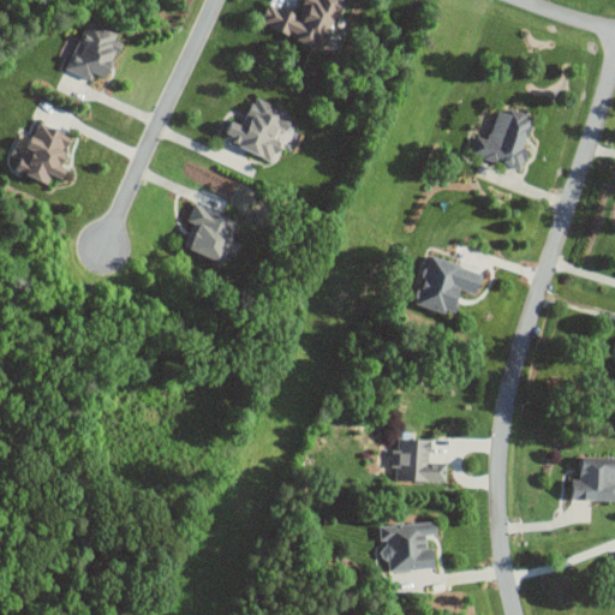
[(327,48),(344,0),(304,0),(300,13),(268,1),(261,24),(327,48)]
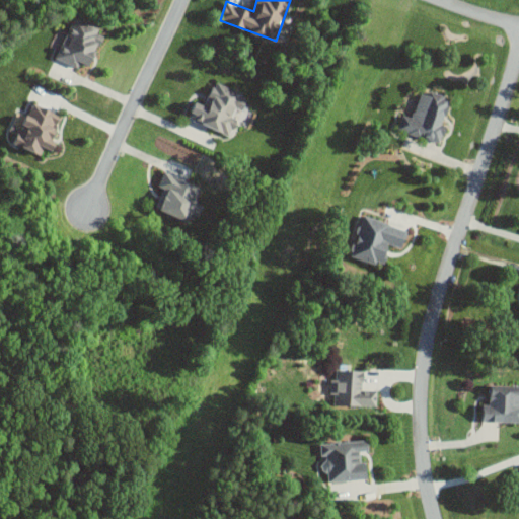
[(78,67),(80,62),(90,66),(104,30),(72,17),(55,58),(78,67)]
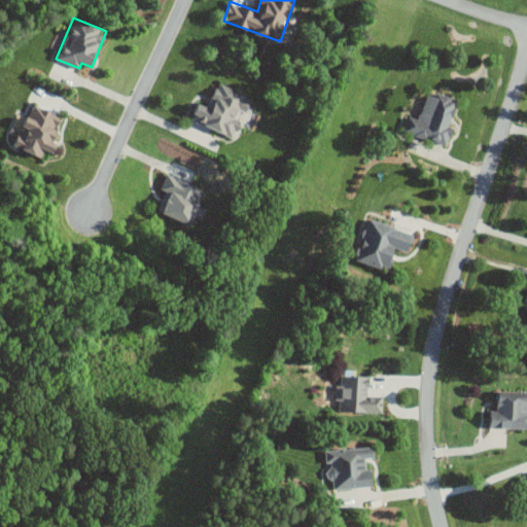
[(191,120),(236,138),(252,97),(217,82),(208,106),(199,102),(191,120)]
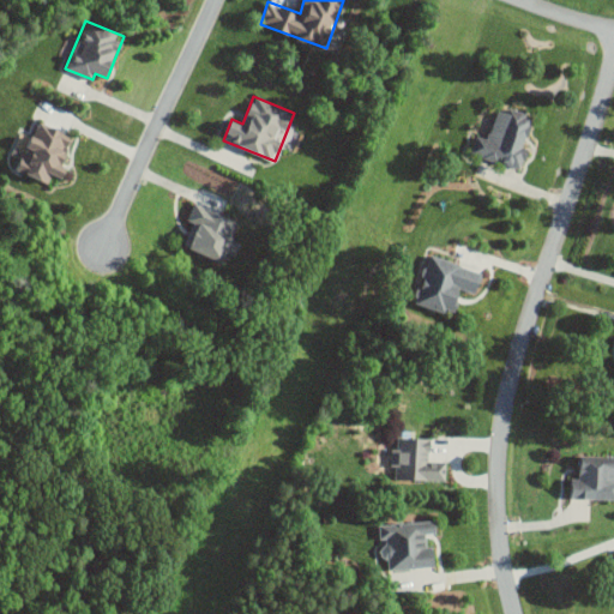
[(518,172),(528,154),(519,150),(535,118),(510,107),(507,113),(499,109),(486,139),(477,134),(470,150),(518,172)]
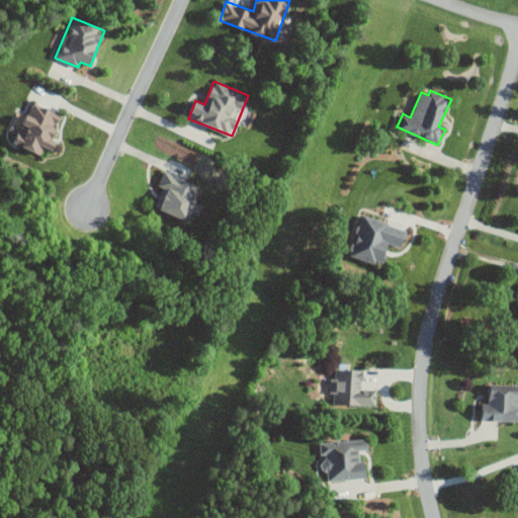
[(14,143),(39,155),(44,147),(53,151),(57,142),(51,139),(62,115),(33,102),(14,143)]
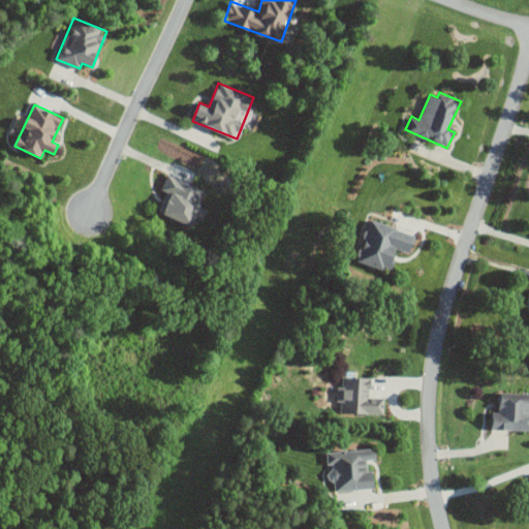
[(161,189),(165,191),(157,211),(191,226),(207,192),(167,175),(161,189)]
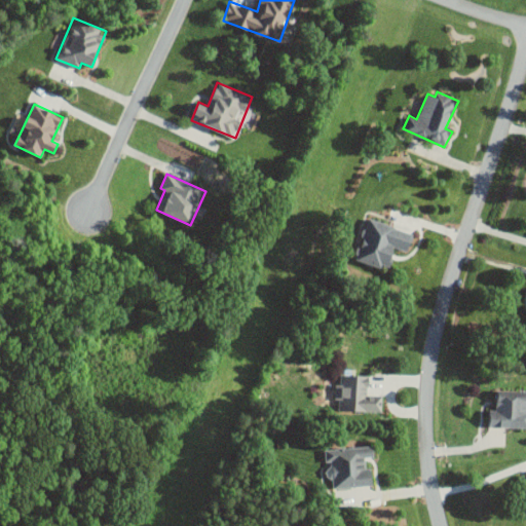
[(355,259),(387,269),(395,248),(408,252),(414,232),(368,219),(355,259)]
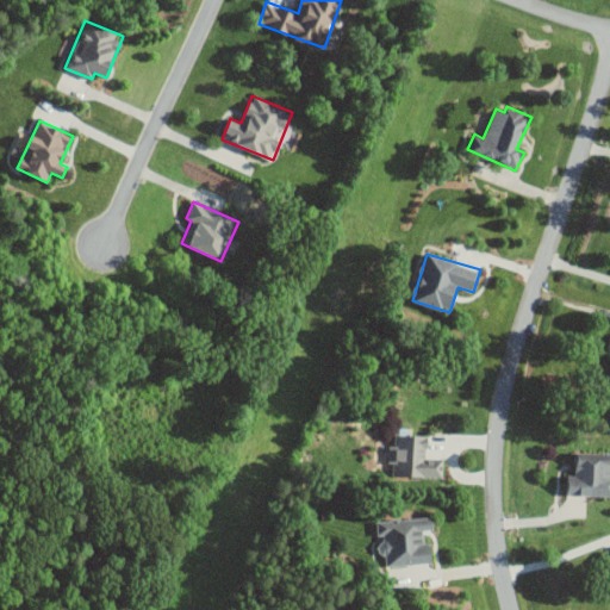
[(427,436),(393,434),(393,446),(390,446),(388,475),(441,478),(442,459),(425,459),(427,436)]
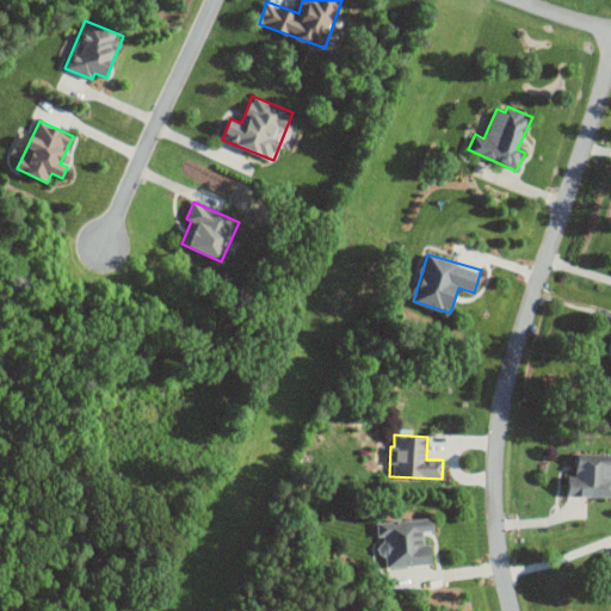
[(610,497),(610,454),(576,452),(576,476),(571,476),(569,497),(610,497)]
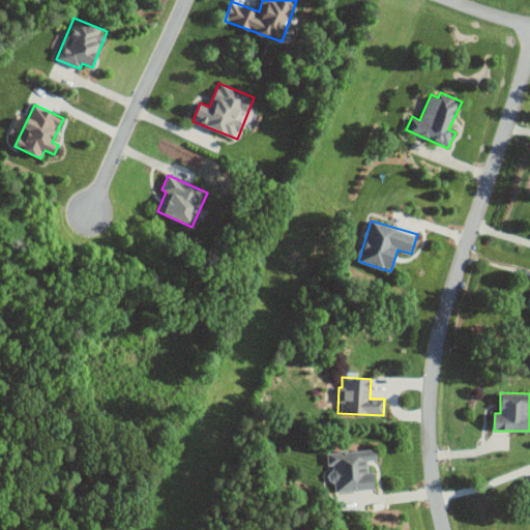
[(334,493),(373,490),(371,462),(377,461),(376,448),(326,452),(327,465),(329,465),(330,482),(333,482),(334,493)]
